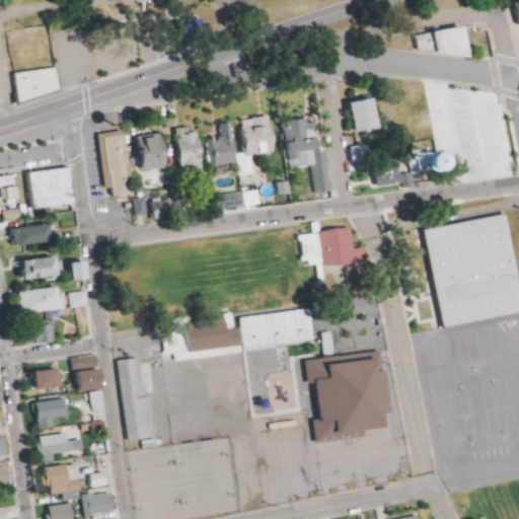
[(418,34),(421,51),(449,54),(473,56),(466,26),(436,31),(436,33),(418,34)]
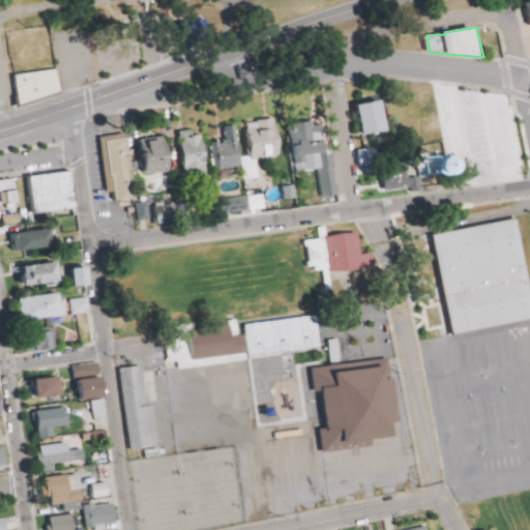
[(18,75),(22,106),(45,99),(64,93),(60,68),(18,75)]
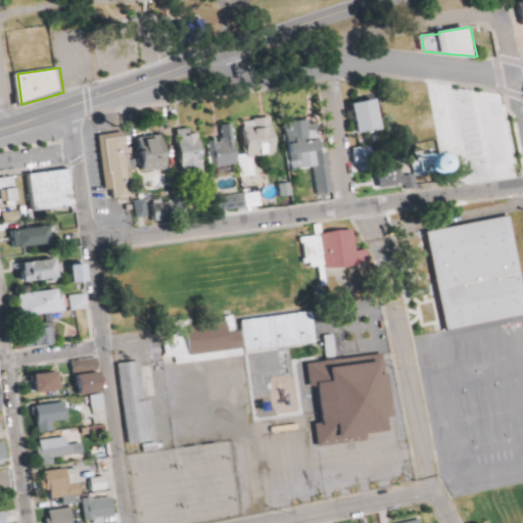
[(354,103),(361,134),(383,131),(376,99),(354,103)]
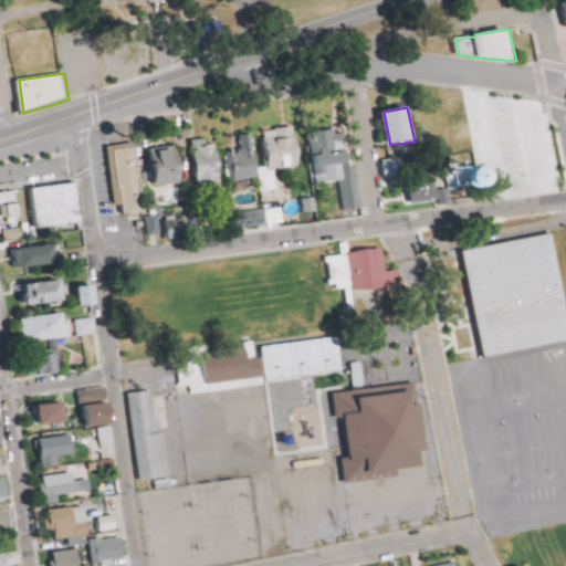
[(266,132),(271,173),(302,169),(296,128),(266,132)]
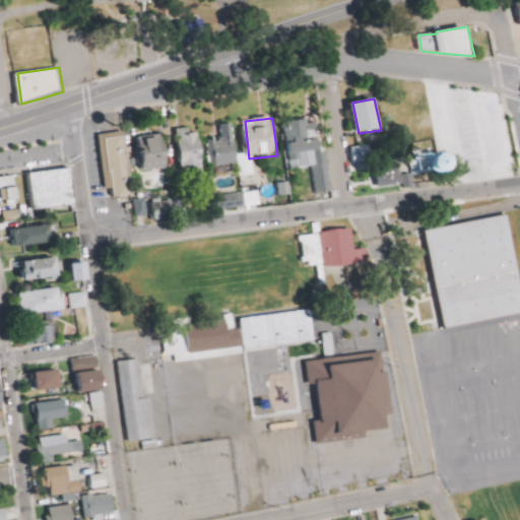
[(285,123),(291,170),(314,168),(318,193),(334,191),(326,139),(320,139),(318,120),(285,123)]
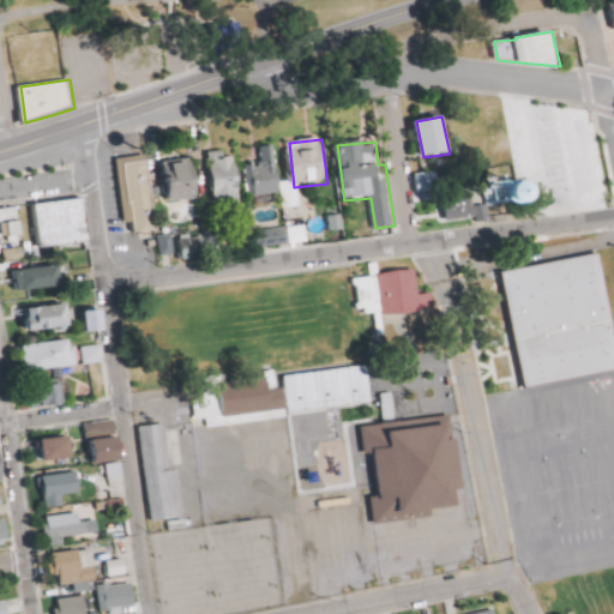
[(275,143),(263,144),(265,164),(250,166),(253,199),(282,196),(275,143)]
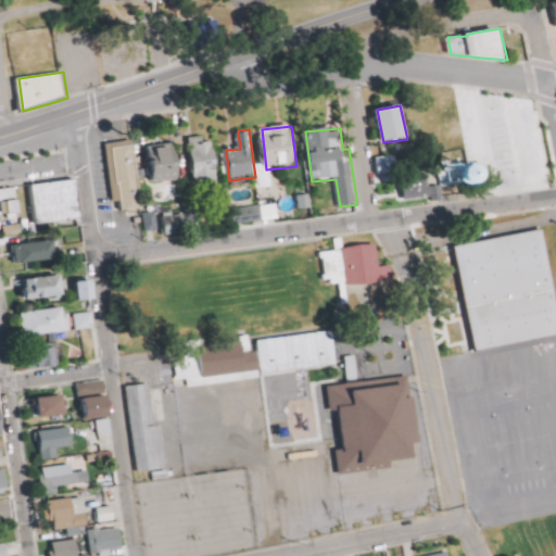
[(191,140),(194,180),(219,178),(215,138),(202,139),(191,140)]
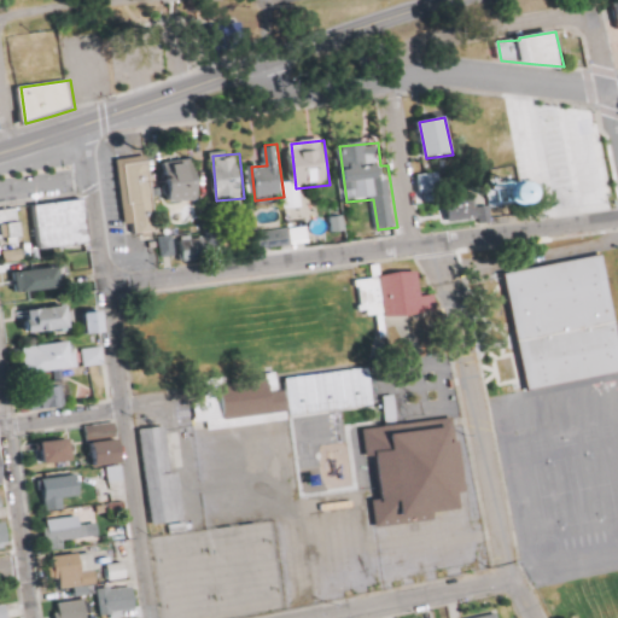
[(164,161),(168,200),(200,198),(197,158),(164,161)]
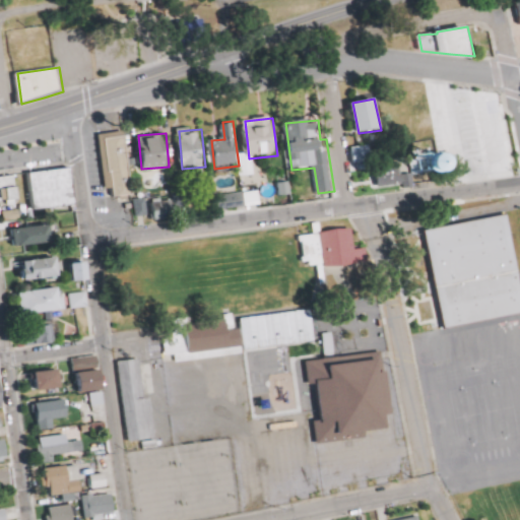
[(107,136),(128,134),(134,196),(112,198),(107,136)]
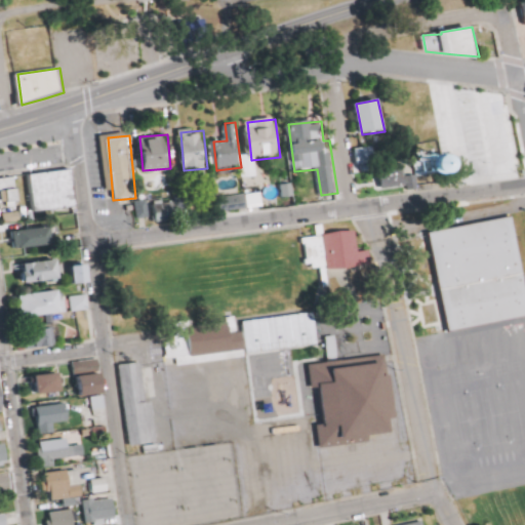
[(368,171),(368,157),(373,157),(372,148),(355,149),(356,172),(368,171)]
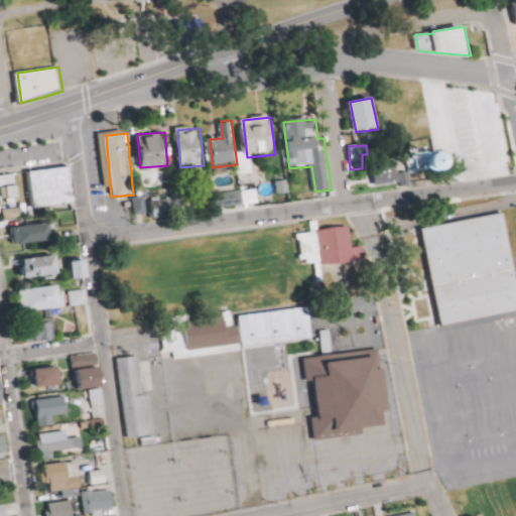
[(372,160),(375,185),(401,181),(402,188),(413,186),(409,170),(400,172),(398,157),(372,160)]
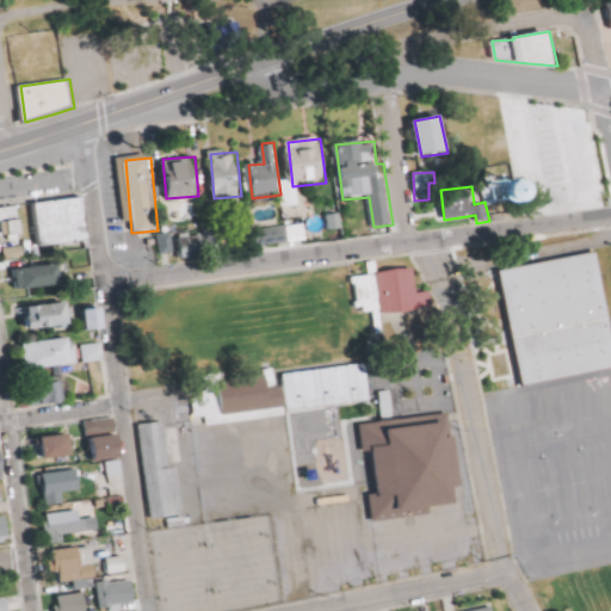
[(36,205),(42,251),(92,245),(85,199),(36,205)]
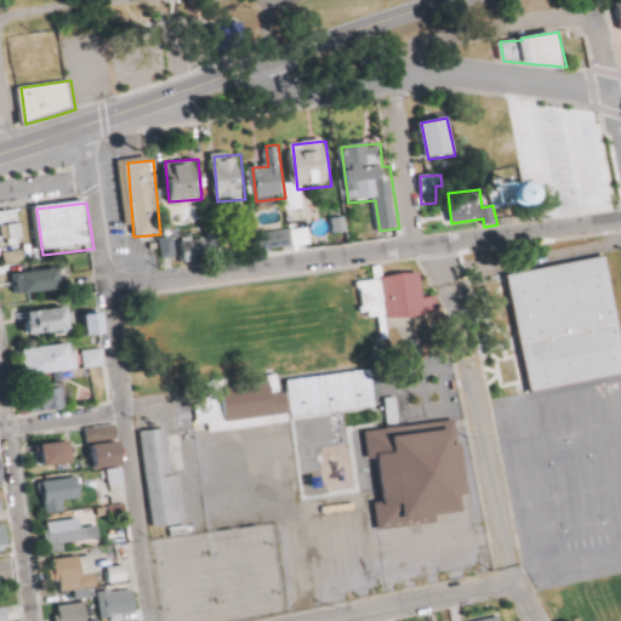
[(20,211),(0,214),(0,240),(11,239),(12,249),(24,246),(20,211)]
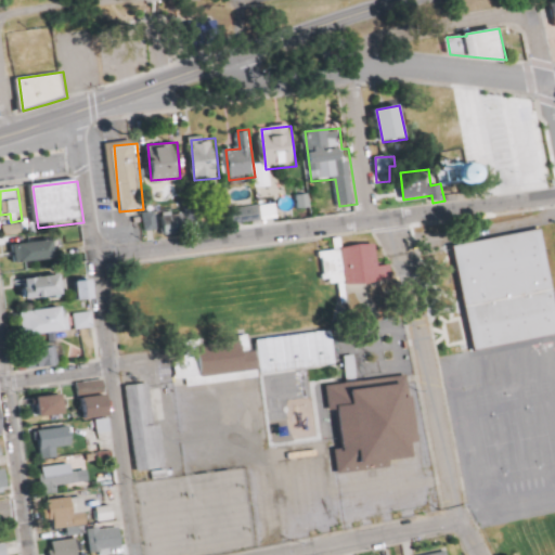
[(230,210),(232,226),(276,218),(274,203),(230,210)]
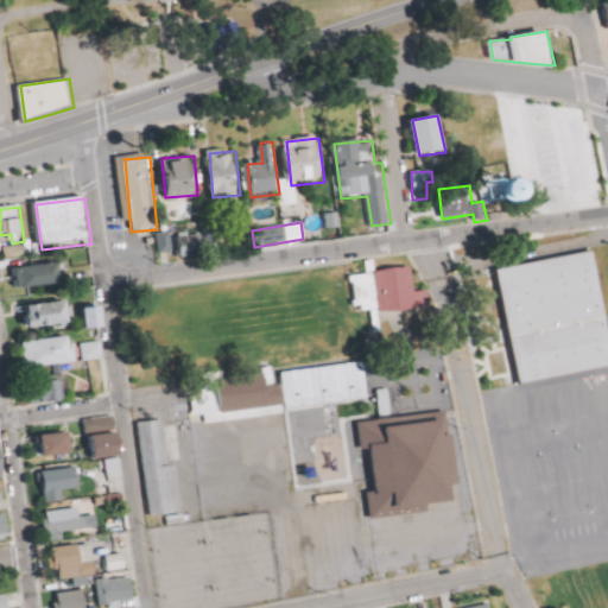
[(171,252),(168,232),(153,234),(157,254),(171,252)]
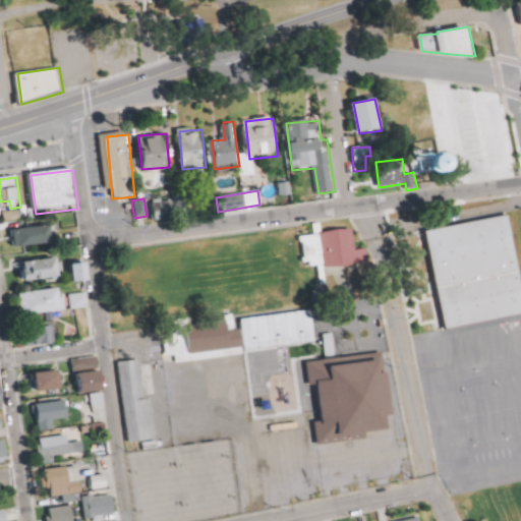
[(151,221),(179,219),(178,200),(151,201),(151,221)]
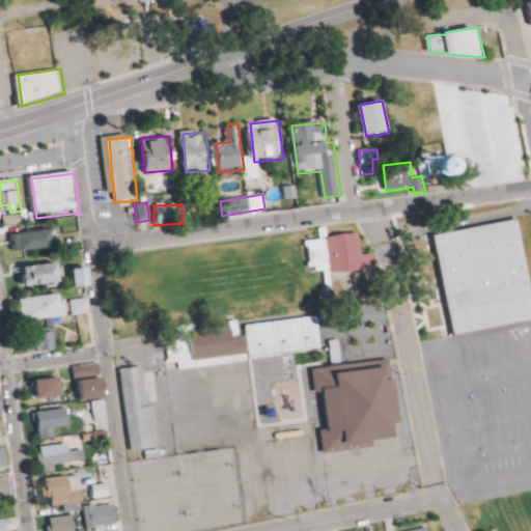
[(432,233),(452,337),(530,322),(530,279),(519,218),(432,233)]
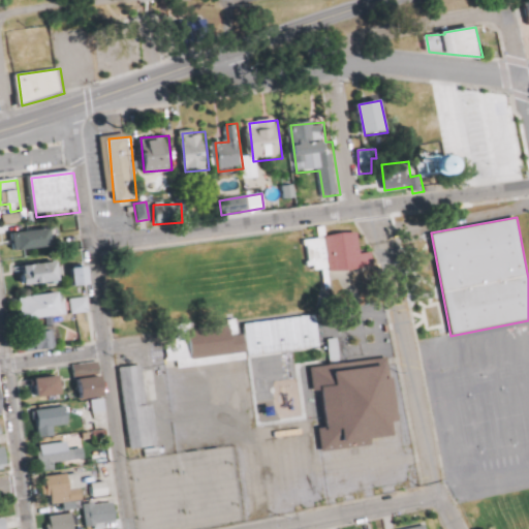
[(12,231),(16,254),(54,249),(51,226),(12,231)]
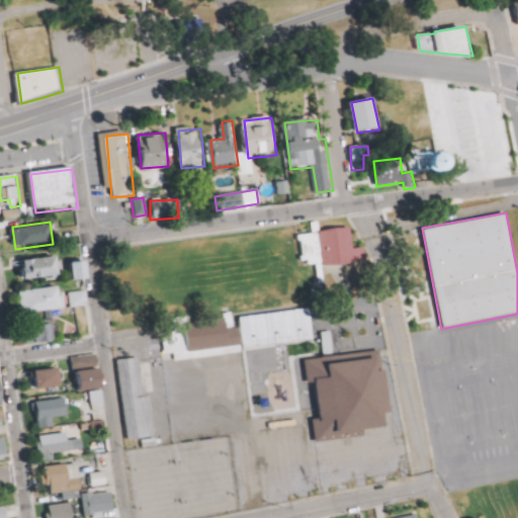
[(351,226),(357,262),(325,267),(319,230),(351,226)]
